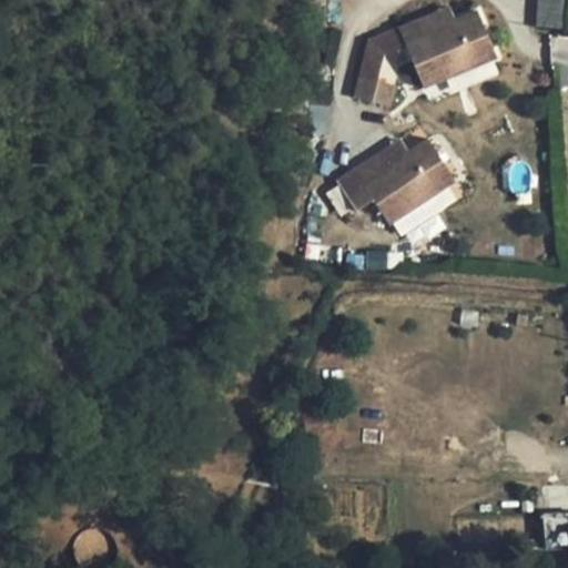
[(537,0),(536,26),(560,28),(561,0),(537,0)]
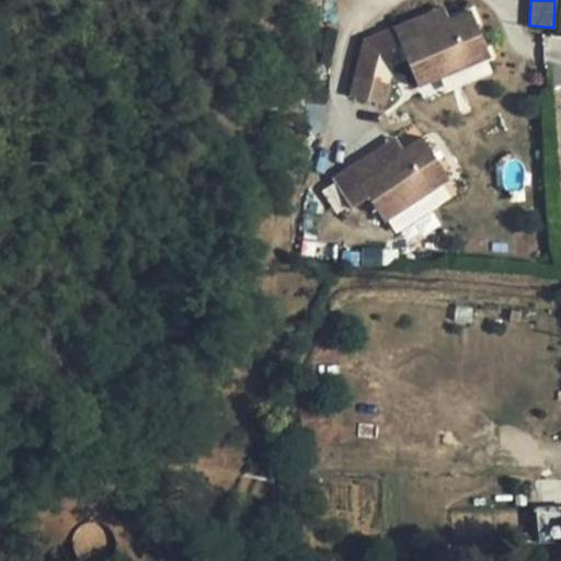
[(448,19),(443,6),(365,38),(355,75),(369,78),(377,49),(399,39),(448,19)]
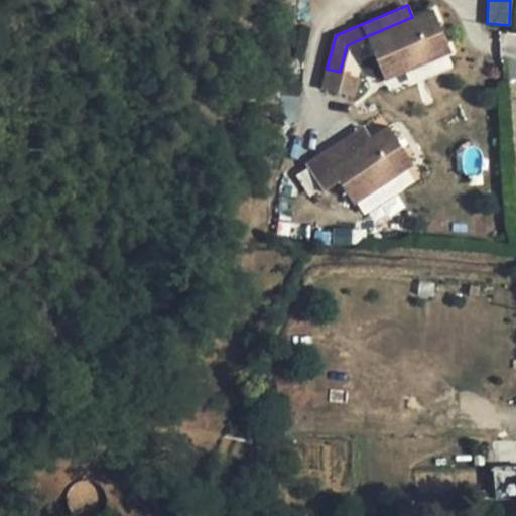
[(452,50),(434,8),(412,17),(367,36),(385,79),(452,50)]
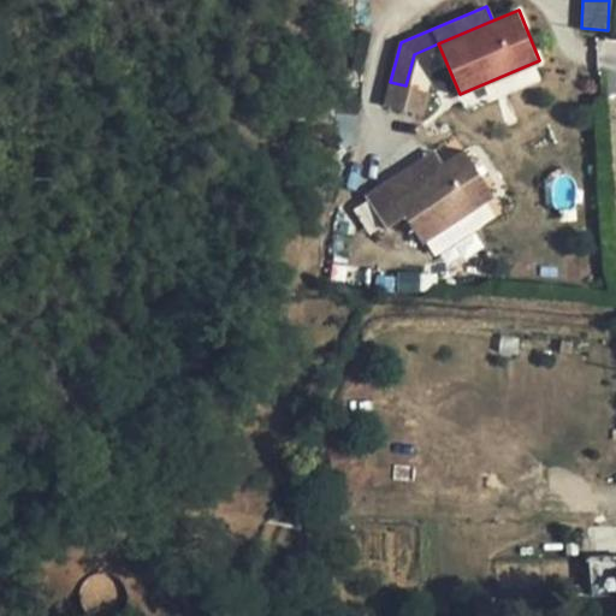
[(427,92),(406,86),(390,82),(384,105),(421,114),(427,92)]
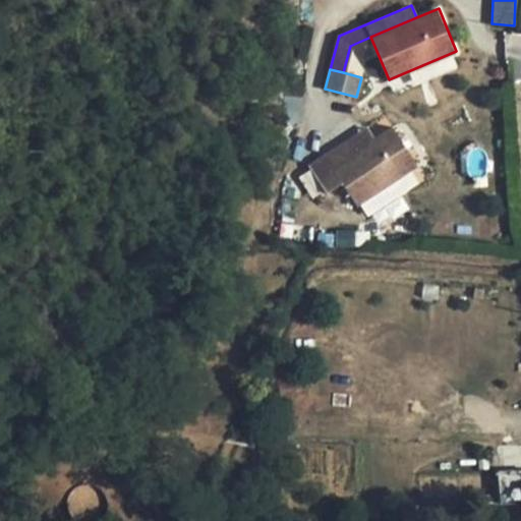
[(393,126),(373,138),(332,166),(325,155),(308,165),(327,192),(342,182),(357,205),(418,165),(393,126)]
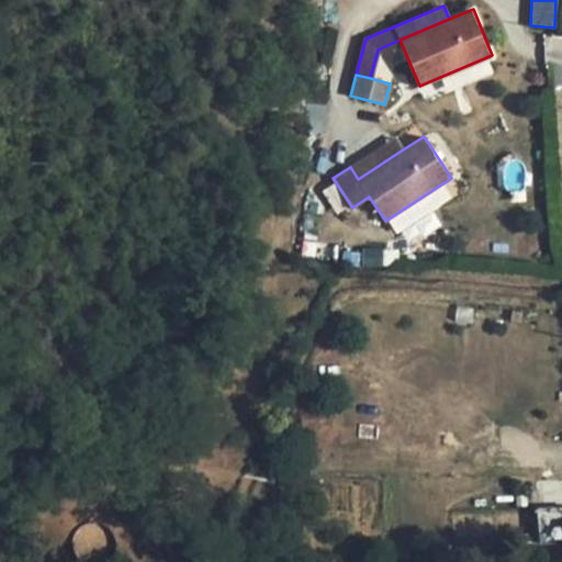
[(358,179),(403,149),(394,137),(350,167),(358,179)]
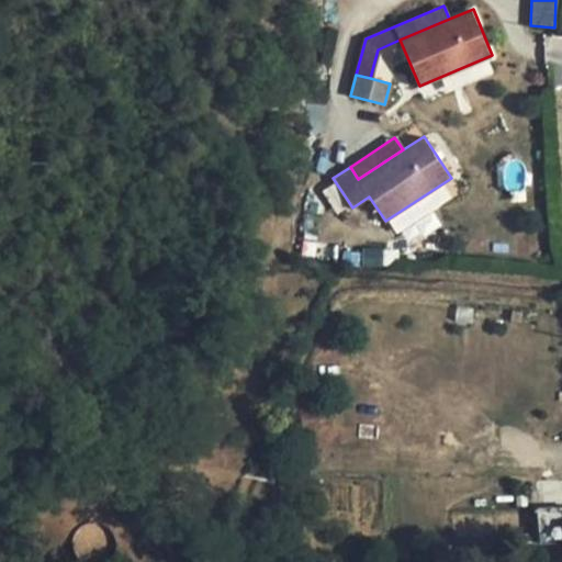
[(338,248),(295,240),(293,253),(336,261),(338,248)]
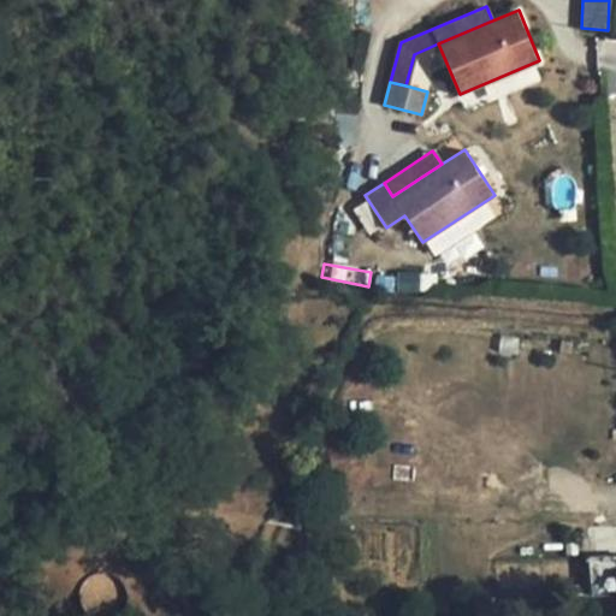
[(427,291),(428,270),(397,268),(396,290),(427,291)]
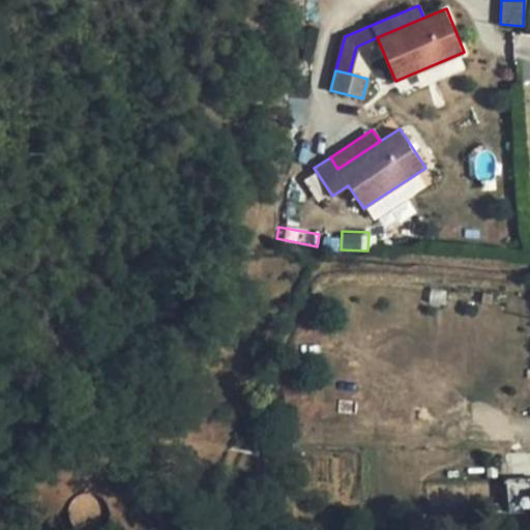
[(529,476),(529,451),(507,452),(508,478),(529,476)]
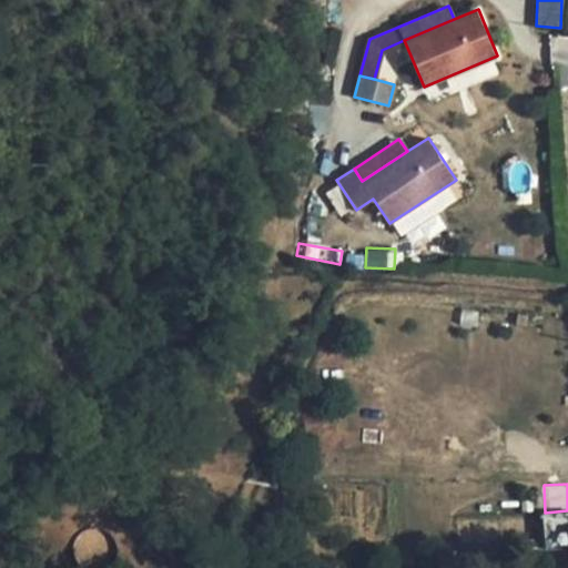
[(567,511),(545,514),(547,548),(567,547),(567,511)]
